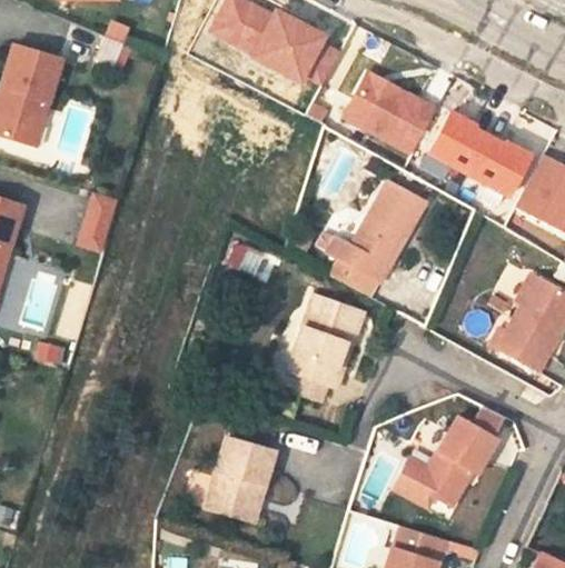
[(100,61),(121,67),(131,25),(111,19),(100,61)]
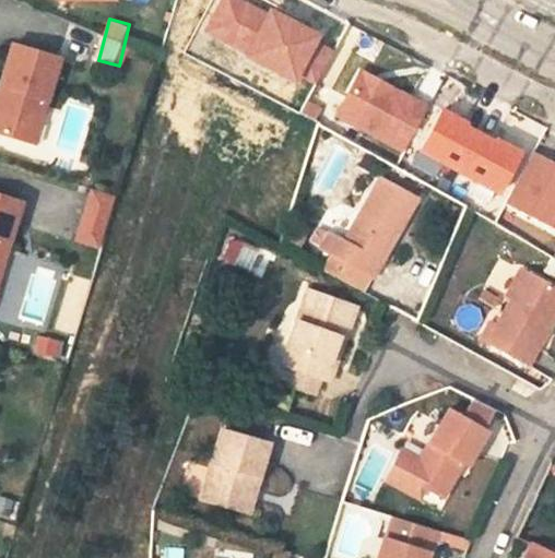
[(62,59),(16,45),(1,95),(6,96),(2,104),(0,103),(0,133),(24,141),(30,122),(43,126),(62,59)]
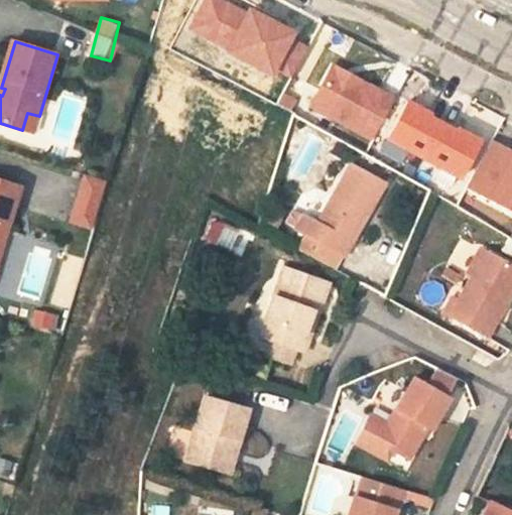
[(336,61),(309,108),(373,143),(399,97),(336,61)]
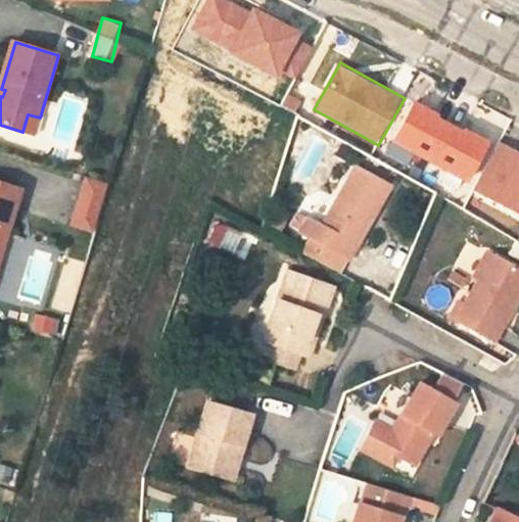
[(391,146),(472,183),(492,138),(412,101),(391,146)]
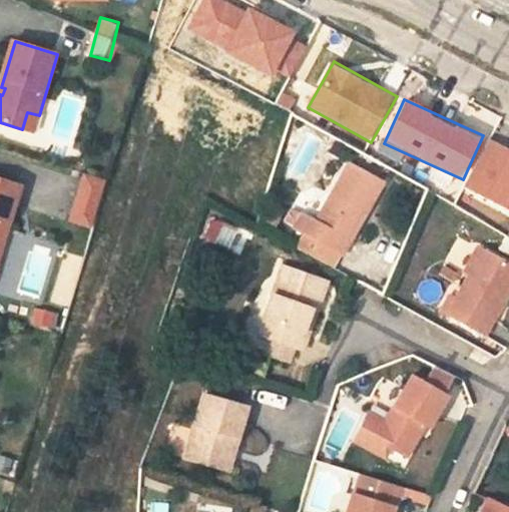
[(22,129),(34,133),(39,115),(27,112),(22,129)]
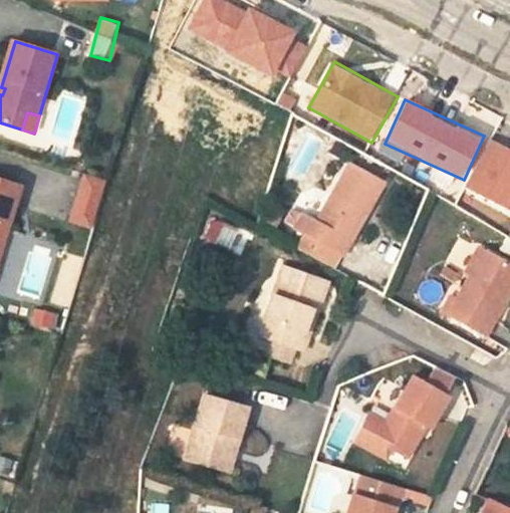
[(509,148),(491,141),(470,192),(509,207),(509,148)]
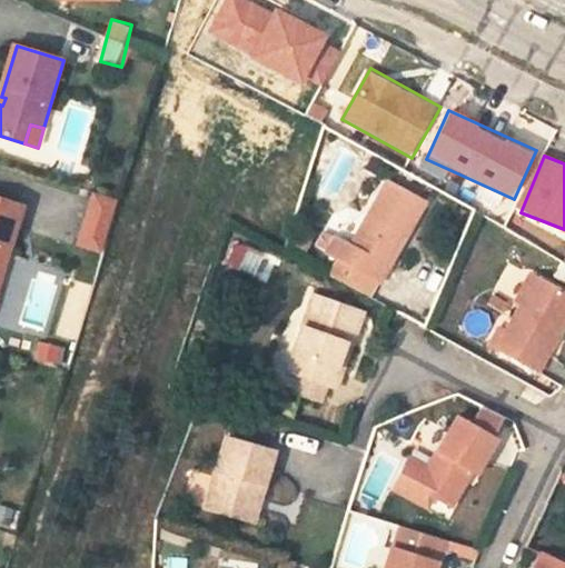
[(318,257),(376,287),(385,267),(380,263),(395,235),(403,238),(420,205),(382,183),(345,249),(327,239),(318,257)]
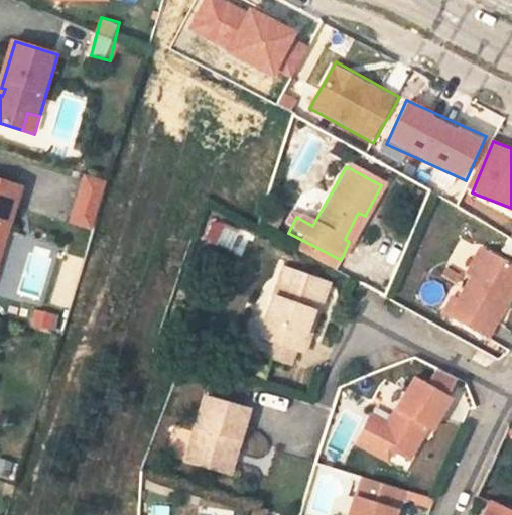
[(85,172),(71,223),(95,230),(110,180),(85,172)]
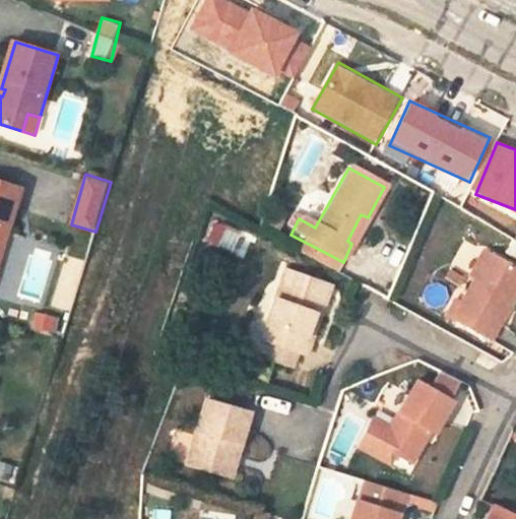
[(0,243),(5,245),(23,188),(0,180),(0,243)]
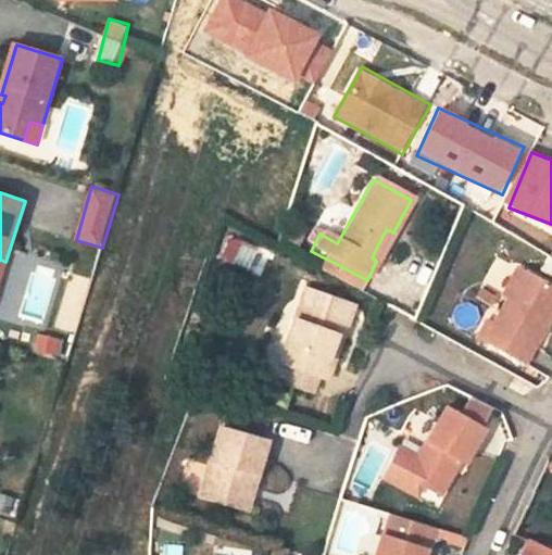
[(222,259),(240,265),(248,242),(229,236),(222,259)]
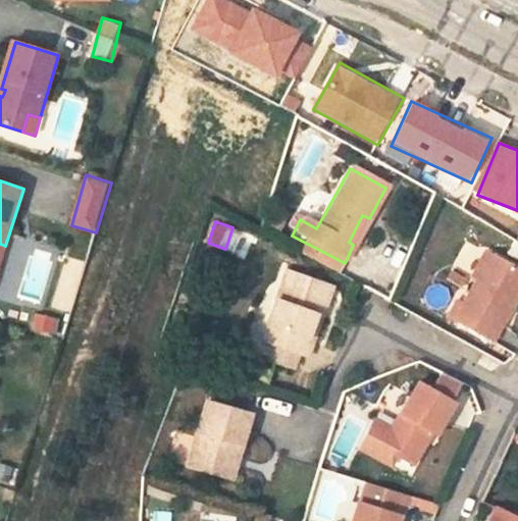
[(449,318),(491,342),(517,293),(517,268),(493,255),(464,305),(458,302),(449,318)]
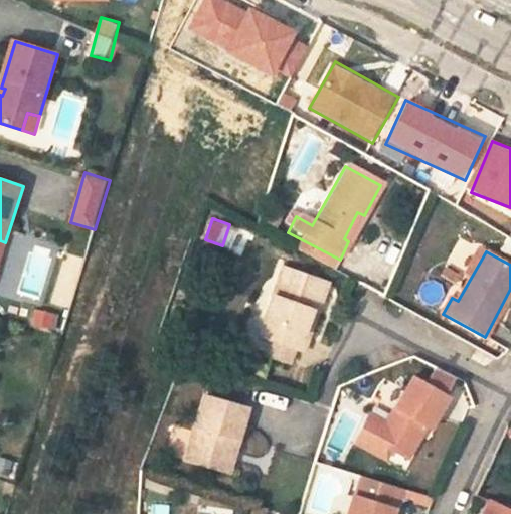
[(269,339),(291,348),(301,352),(316,314),(311,313),(322,285),(279,269),(254,334),(269,339)]
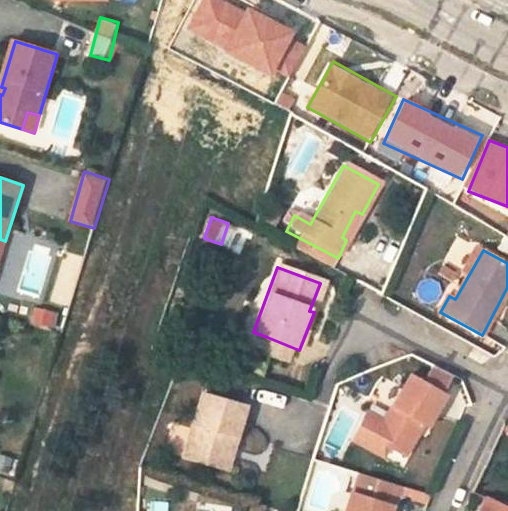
[(59,328),(61,310),(35,308),(33,325),(59,328)]
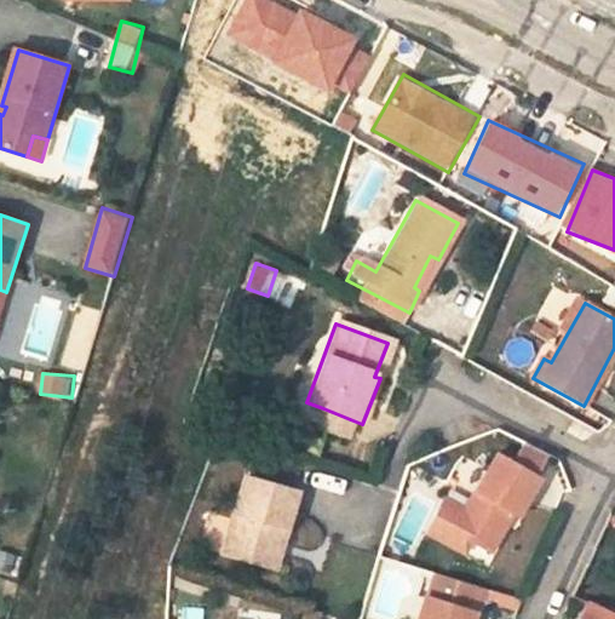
[(344,439),(350,419),(323,408),(316,428),(344,439)]
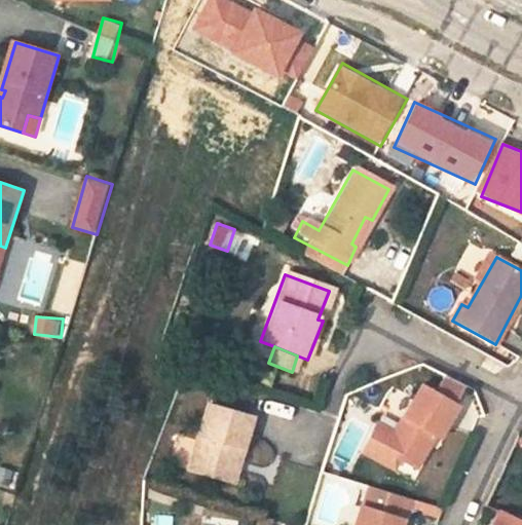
[(462,401),(470,387),(449,376),(442,390),(462,401)]
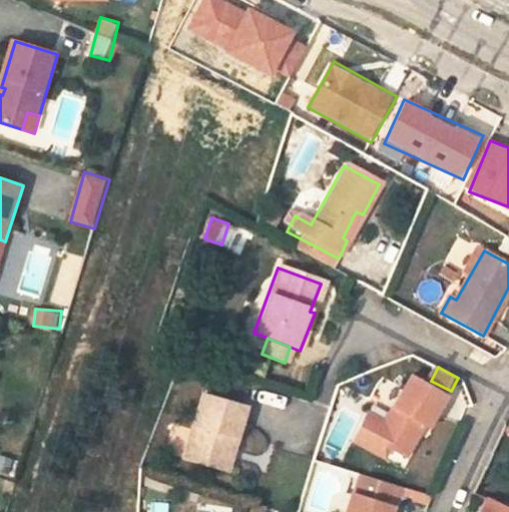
[(388,449),(404,458),(421,425),(427,428),(443,396),(408,376),(383,422),(367,413),(351,441),(368,450),(373,441),(388,449)]
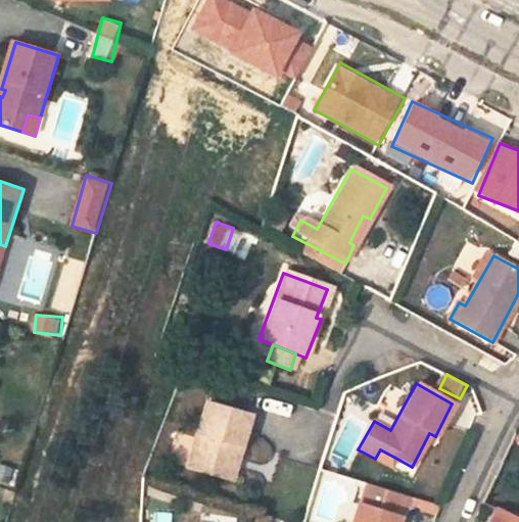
[(231,442),(241,444),(249,417),(205,402),(187,466),(221,477),(231,442)]
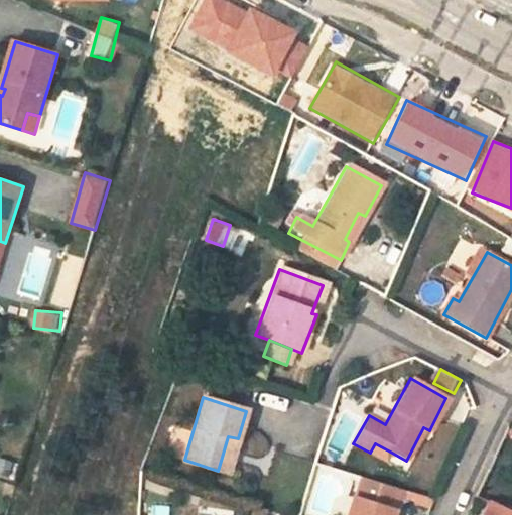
[(228,474),(238,438),(228,436),(218,471),(228,474)]
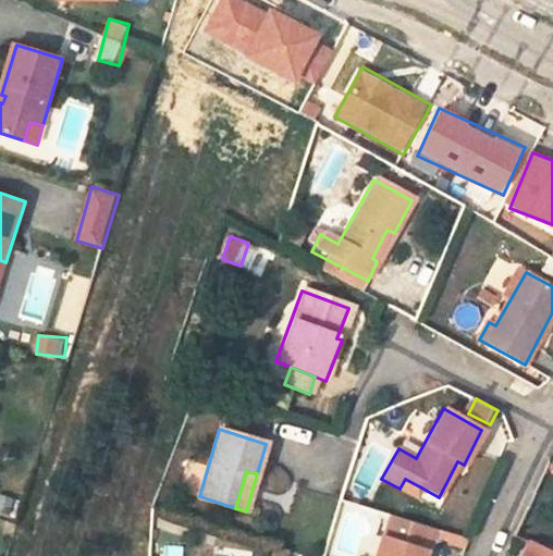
[(415,497),(421,487),(405,479),(400,489),(415,497)]
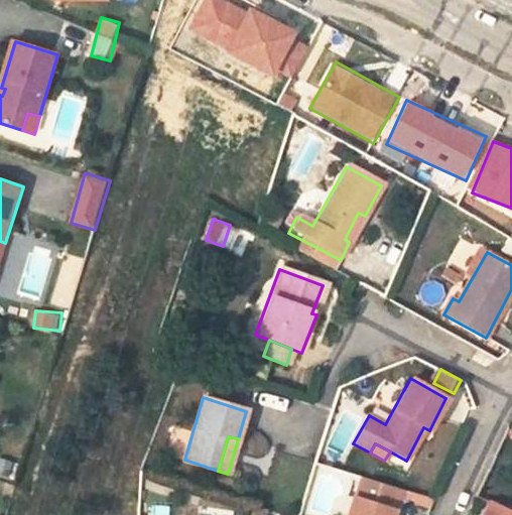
[(0,476),(19,476),(19,460),(0,460),(0,476)]
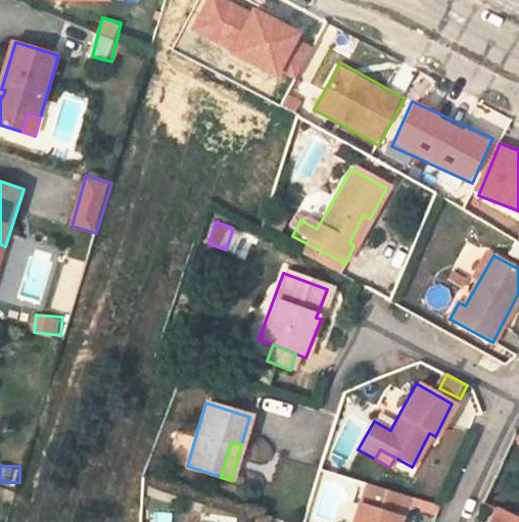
[(410,500),(367,486),(362,505),(357,504),(350,521),(397,521),(398,518),(404,519),(410,500)]
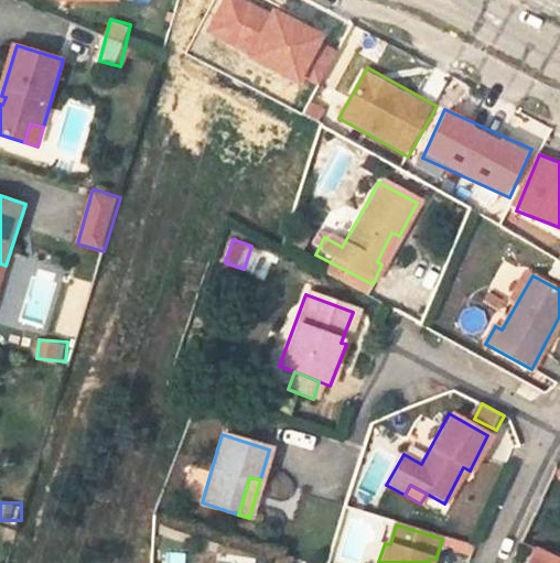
[(449,536),(445,548),(473,556),(477,543),(449,536)]
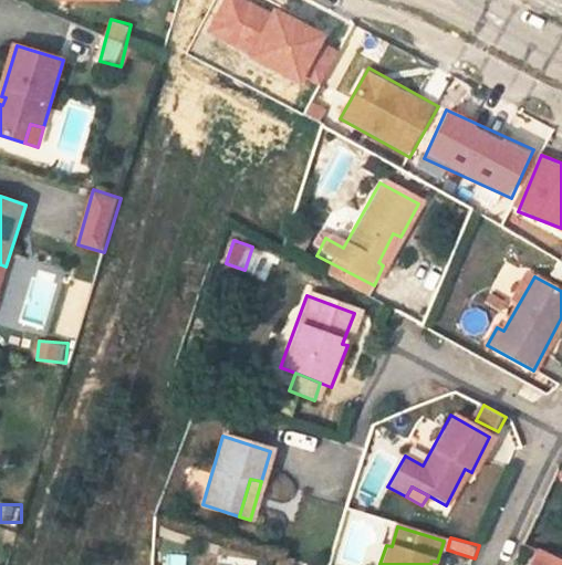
[(561,556),(543,546),(533,564),(561,564),(561,556)]
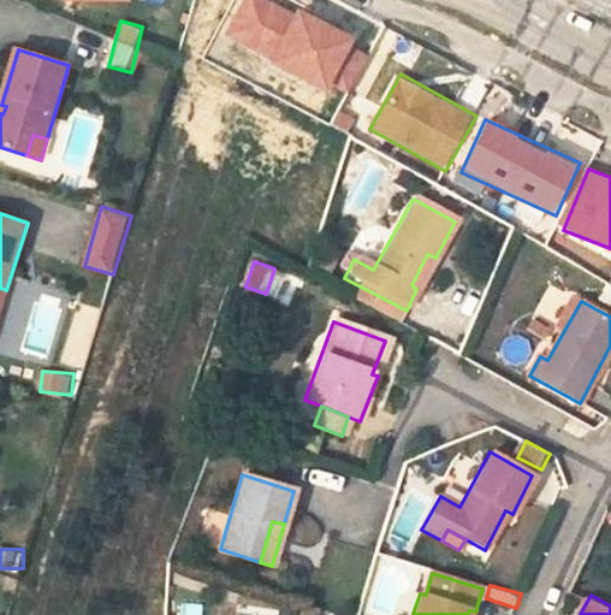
[(207,614),(209,605),(187,603),(184,614),(207,614)]
